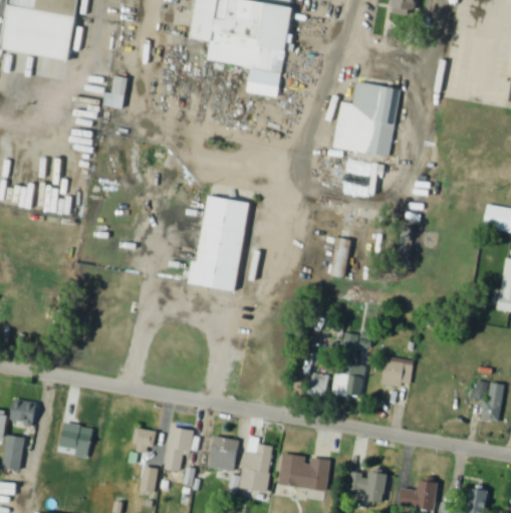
[(77,0),(67,61),(0,49),(0,43),(7,0),(77,0)]
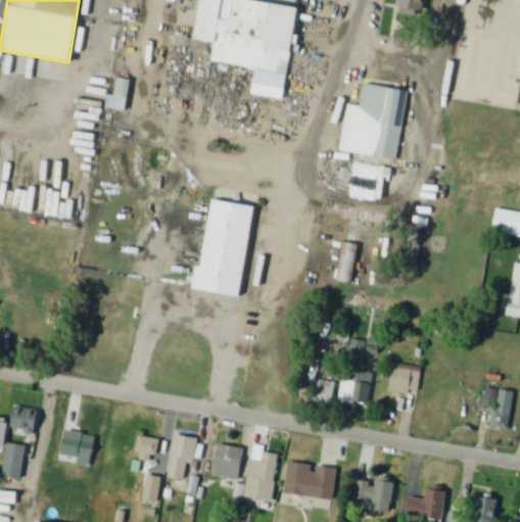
[(210,62),(288,75),(298,6),(255,0),(199,0),(194,40),(214,43),(210,62)]
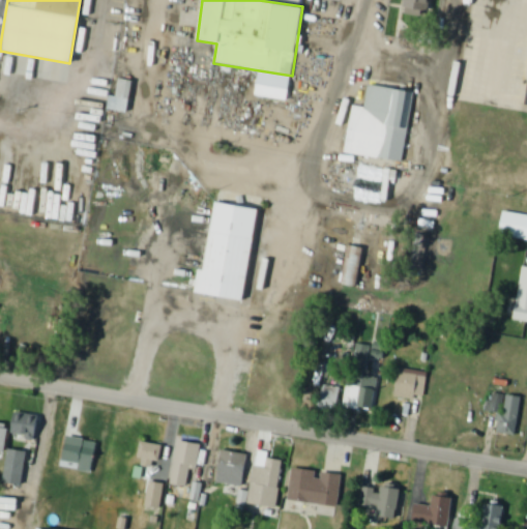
[(404,0),(402,13),(427,19),(430,0),(404,0)]
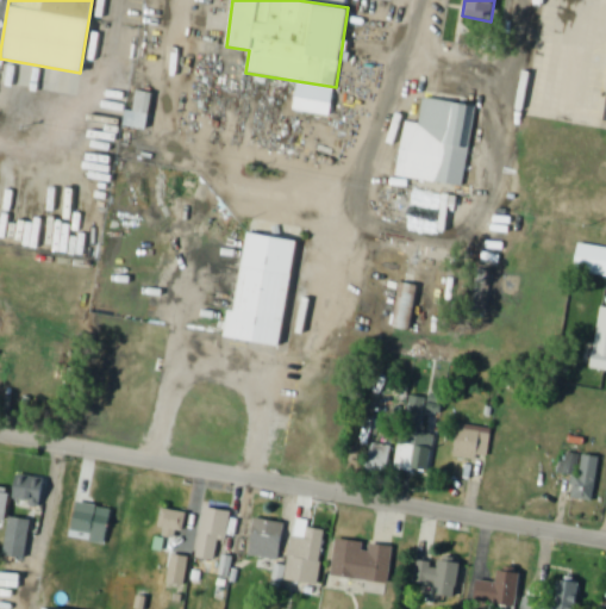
[(125,128),(149,128),(149,92),(133,92),(133,112),(125,112),(125,128)]
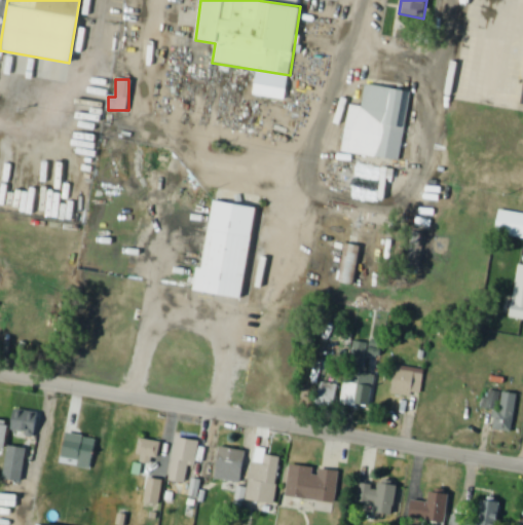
[(347,104),(340,150),(398,159),(409,90),(363,83),(360,106),(347,104)]
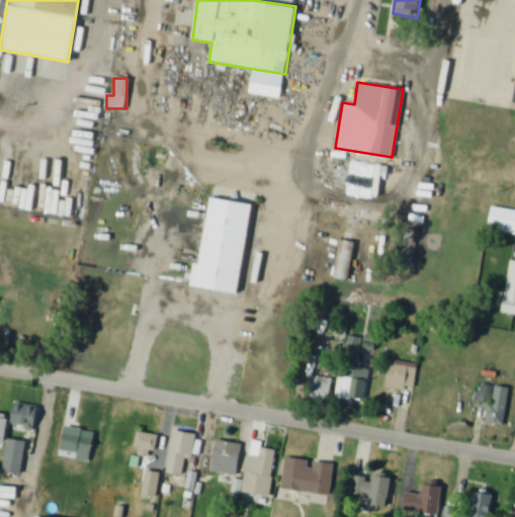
[(235,291),(188,283),(192,262),(198,263),(211,196),(251,203),(235,291)]
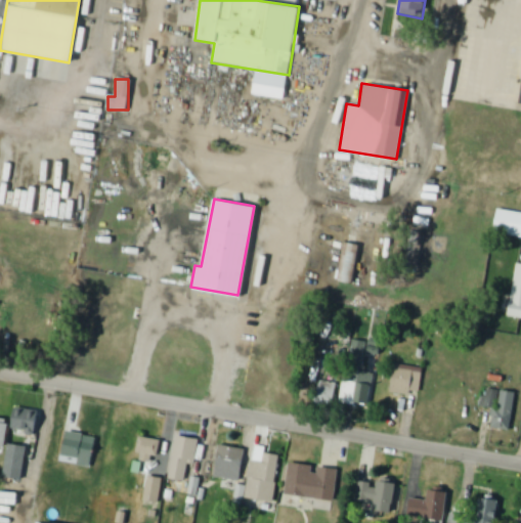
[(492,233),(520,237),(520,212),(496,209),(492,233)]
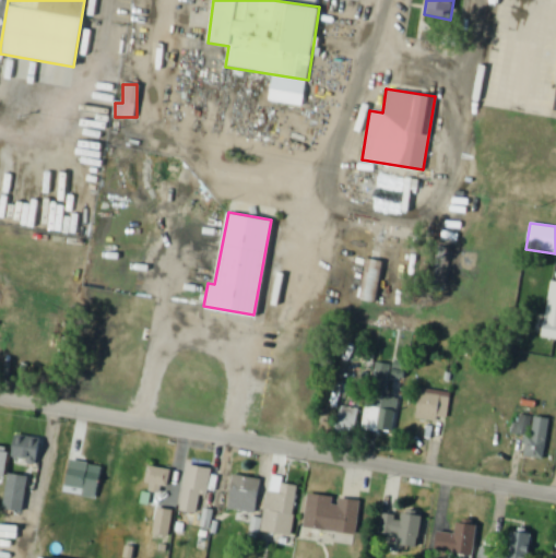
[(383,262),(367,259),(358,300),(375,304),(383,262)]
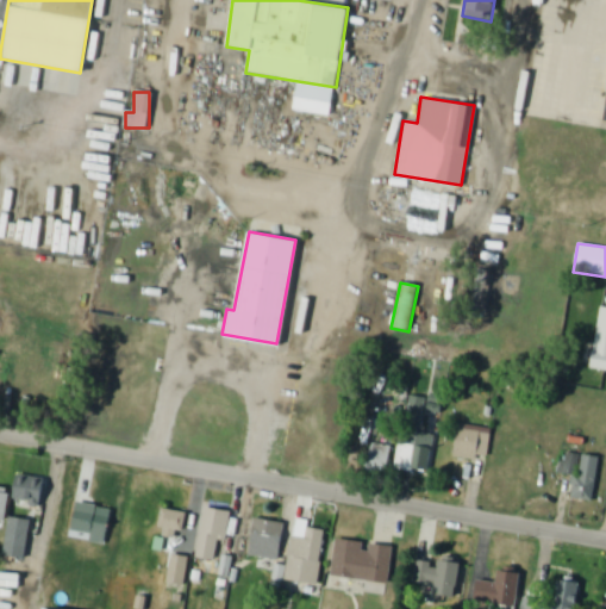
[(605,309),(598,308),(589,370),(605,371),(605,309)]
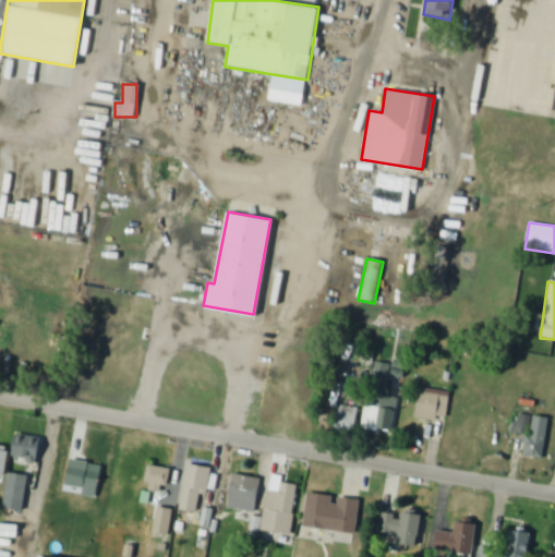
[(446,394),(415,395),(417,420),(446,420),(446,394)]
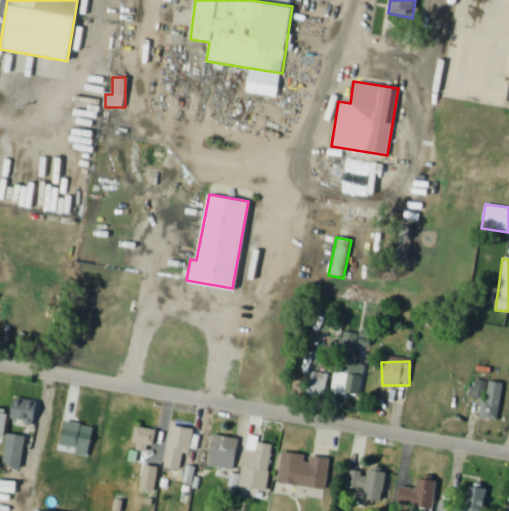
[(335,362),(331,394),(358,398),(362,365),(335,362)]
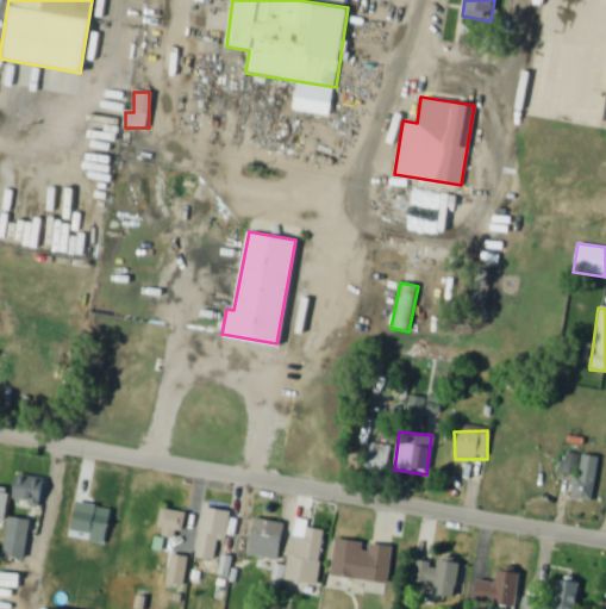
[(597,457),(555,453),(551,496),(592,501),(597,457)]
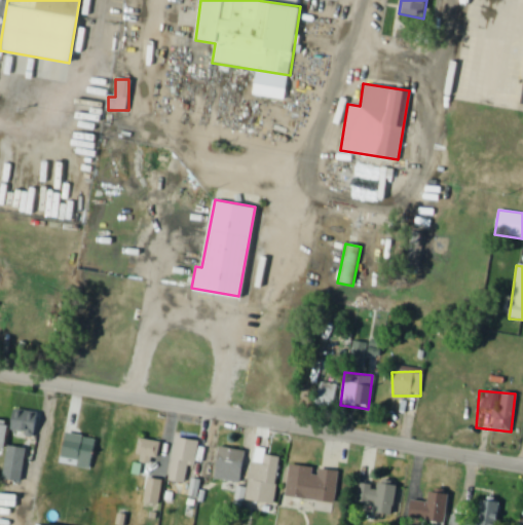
[(36,411),(13,410),(12,433),(36,433),(36,411)]
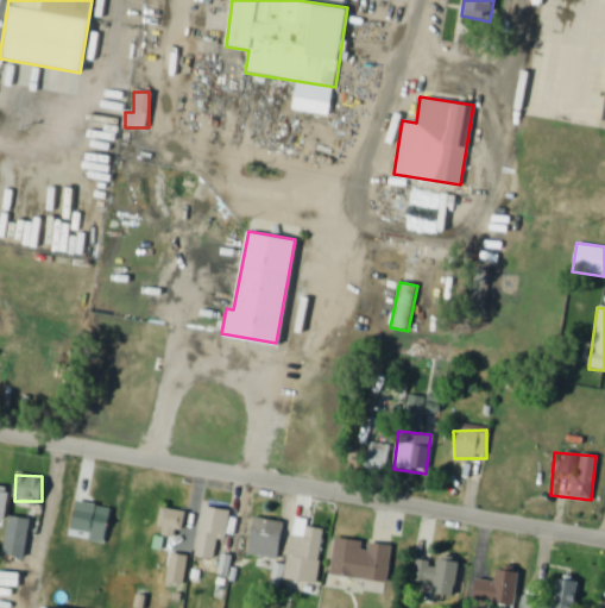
[(227,509),(203,507),(196,557),(219,561),(227,509)]
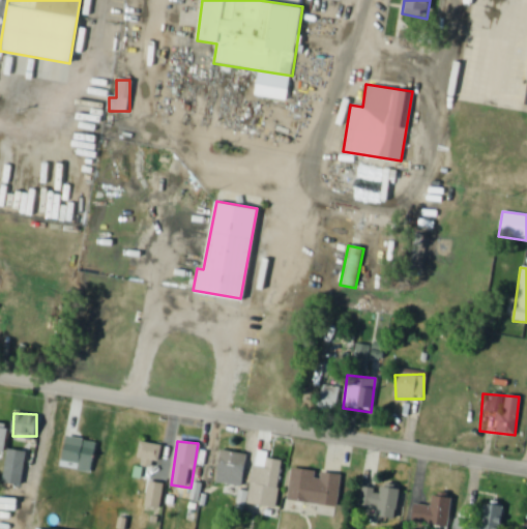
[(154,469),(159,446),(141,442),(136,465),(154,469)]
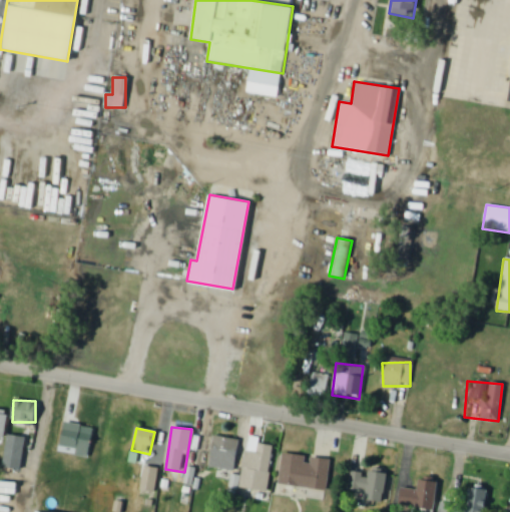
[(24,438),(6,436),(3,467),(21,469),(24,438)]
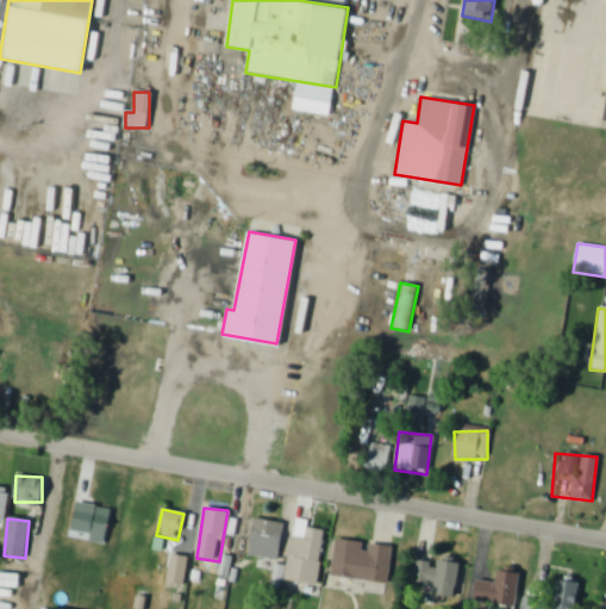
[(277,560),(282,522),(252,519),(248,555),(277,560)]
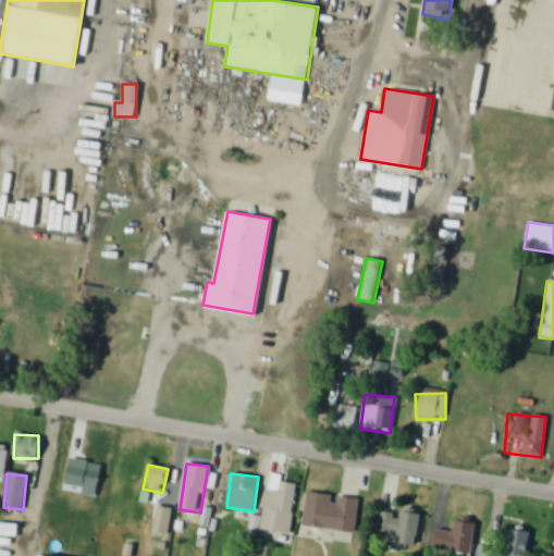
[(294,483),(280,481),(281,474),(267,473),(261,530),(288,533),(294,483)]
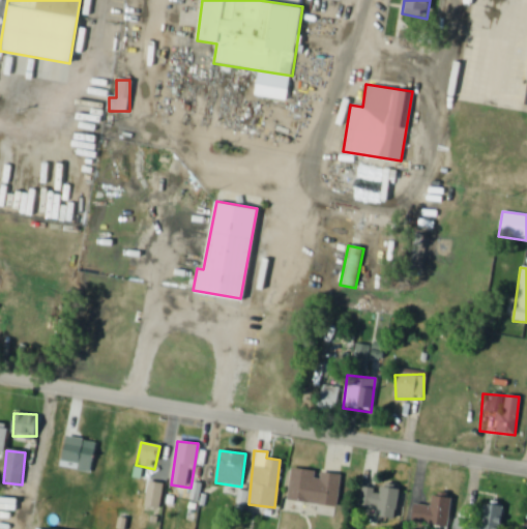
[(341,474),(290,468),(287,501),(337,507),(341,474)]
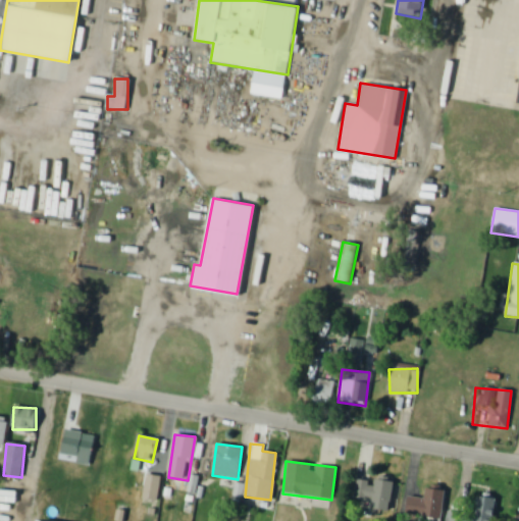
[(160,476),(146,474),(142,501),(156,503),(160,476)]
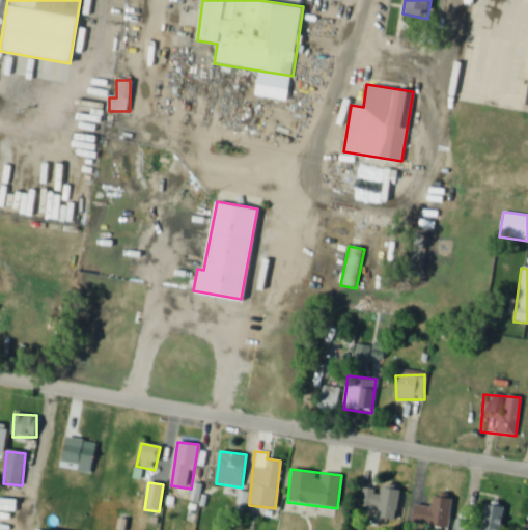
[(364,487),(361,505),(380,508),(378,517),(395,521),(401,489),(383,485),(382,492),(364,487)]
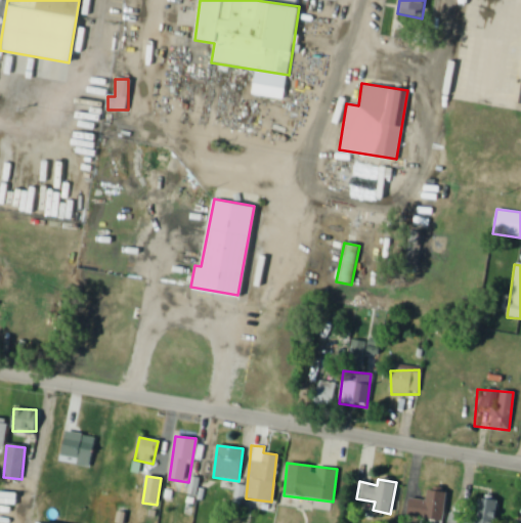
[(409,498),(407,518),(443,521),(446,491),(428,489),(426,500),(409,498)]
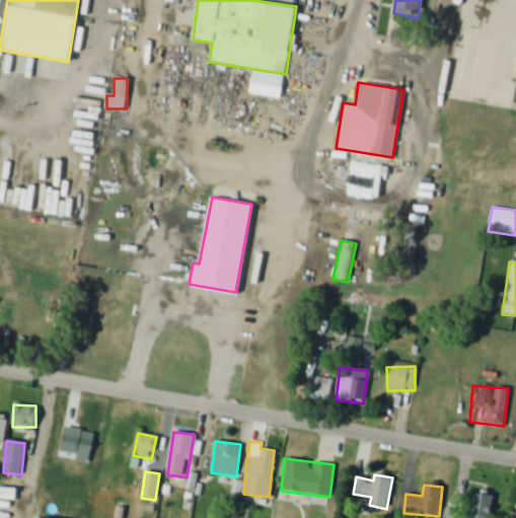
[(466,517),(491,517),(495,496),(470,492),(466,517)]
